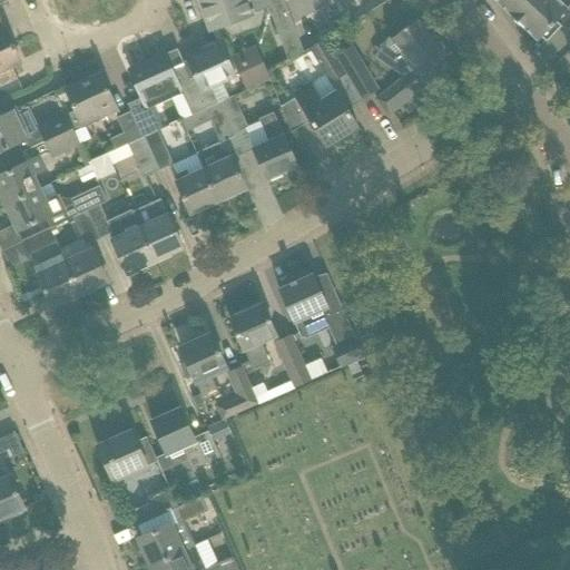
[(297,37),(283,0),(198,0),(210,30),(231,22),(267,9),(278,37),(288,61),(303,51),(297,37)]
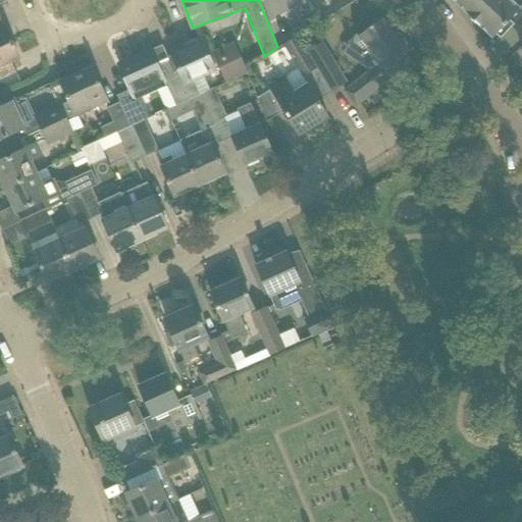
[(520,7),(521,5),(521,0),(451,0),(470,17),(491,38),(497,34),(501,38),(514,24),(509,20),(520,8),(520,7)]
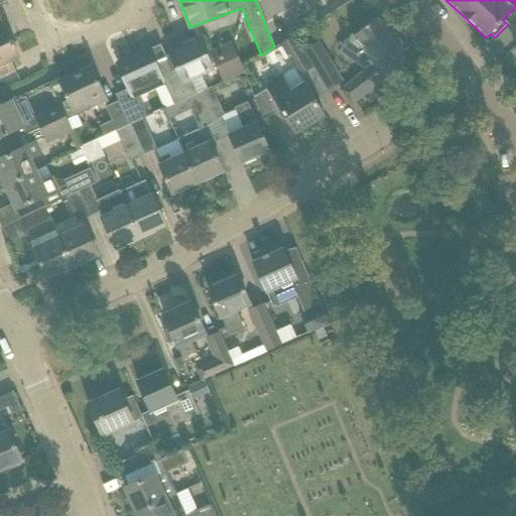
[(387,77),(406,60),(400,52),(406,47),(380,15),(353,36),(375,62),(357,78),(341,90),(352,105),(364,95),(376,85),(387,77)]
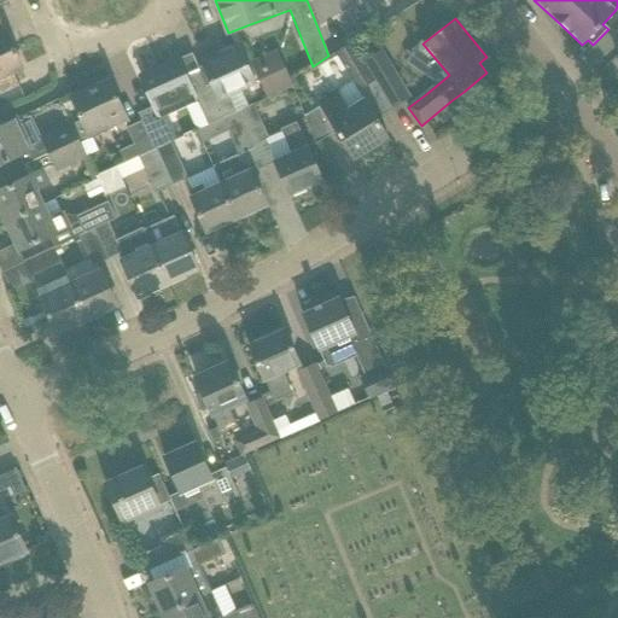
[(0,76),(21,68),(5,33),(0,34),(0,76)]
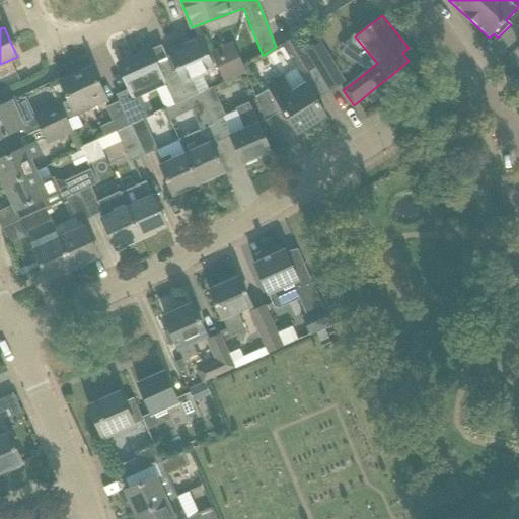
[(281,45),(296,69),(300,75),(314,67),(304,51),(295,35),(281,45)]
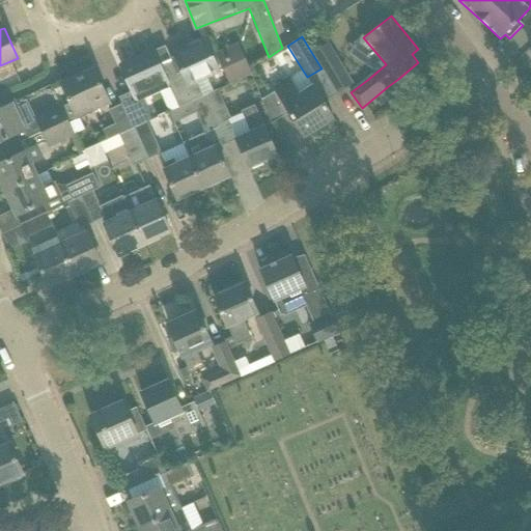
[(218,72),(213,59),(204,40),(187,49),(185,45),(176,49),(178,53),(174,54),(176,59),(161,66),(170,85),(179,107),(201,96),(195,82),(218,72)]
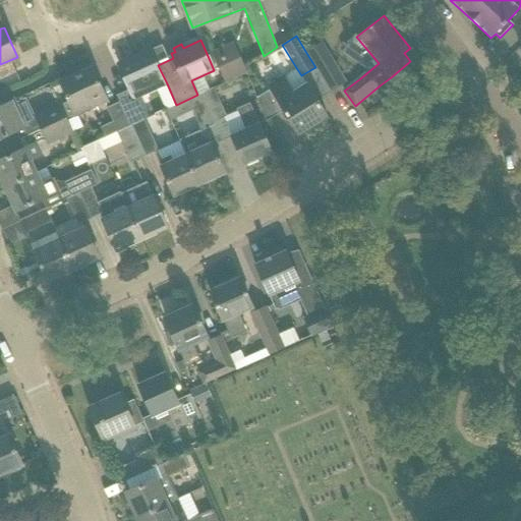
[(246,72),(232,42),(210,52),(224,83),(246,72)]
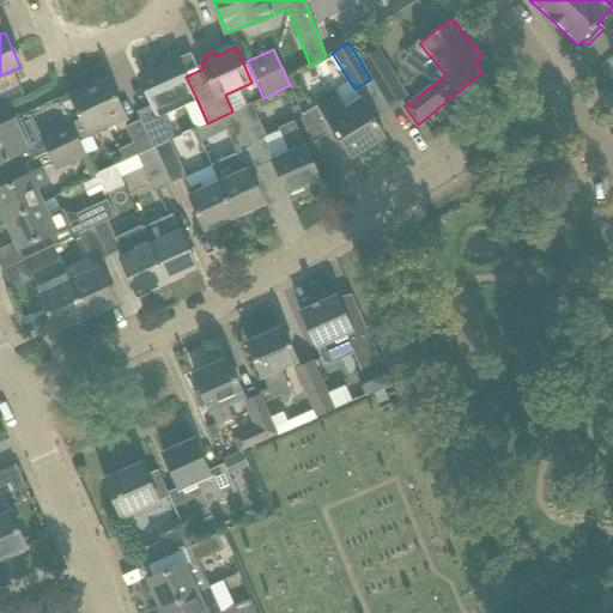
[(378,49),(359,60),(371,79),(388,108),(407,96),(378,49)]
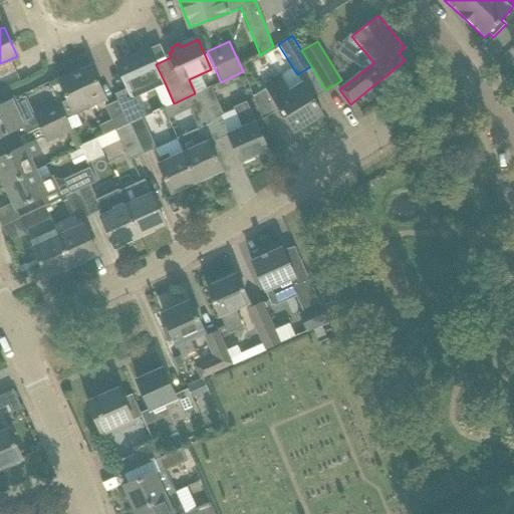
[(142,118),(132,96),(162,82),(148,49),(116,63),(127,88),(114,94),(117,100),(129,124),(130,123),(142,118)]
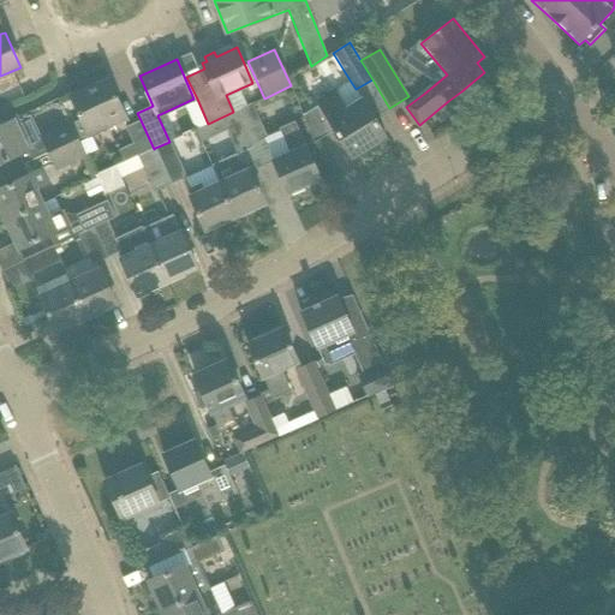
[(97,125),(101,132),(126,120),(108,81),(71,97),(87,130),(97,125)]
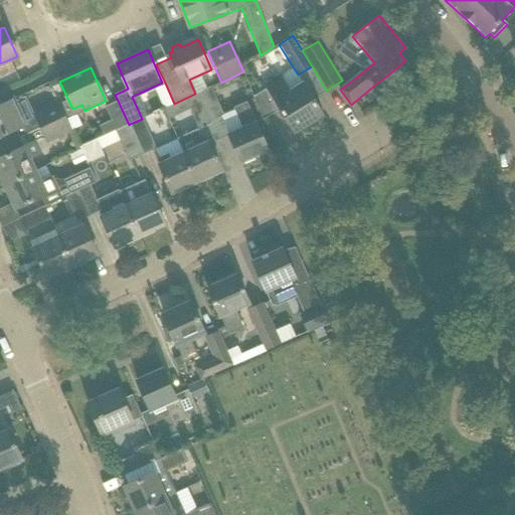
[(323,116),(313,99),(304,82),(303,83),(302,81),(290,90),(281,75),(280,76),(266,86),(268,89),(253,97),(263,120),(280,109),(295,133),(323,116)]
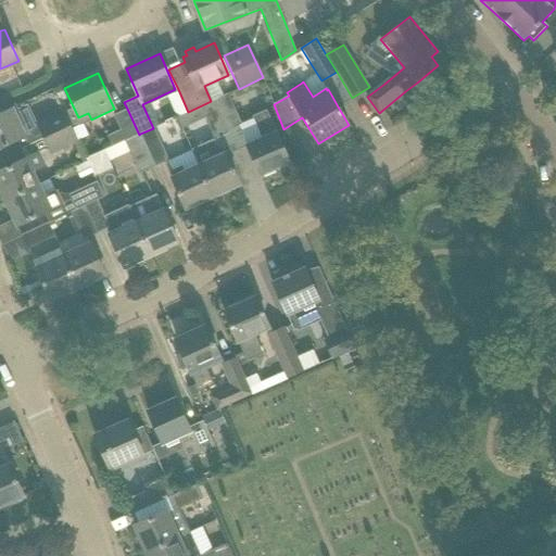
[(405,91),(392,102),(399,111),(412,100),(405,91)]
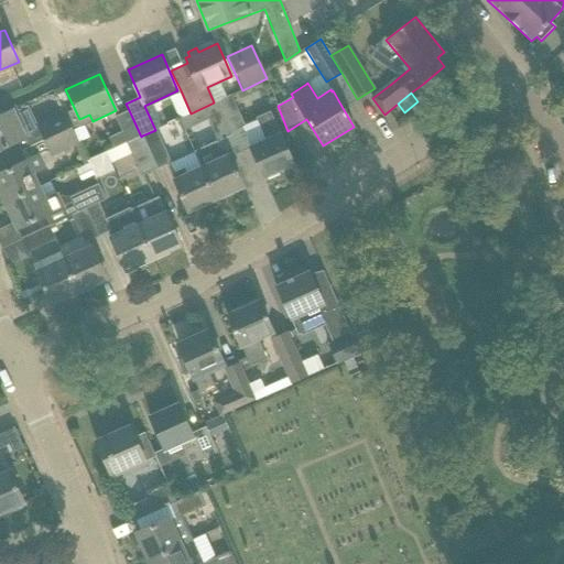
[(216,104),(229,134),(242,129),(255,156),(262,176),(293,163),(271,112),(257,118),(257,120),(245,125),(231,94),(215,101),(216,104)]
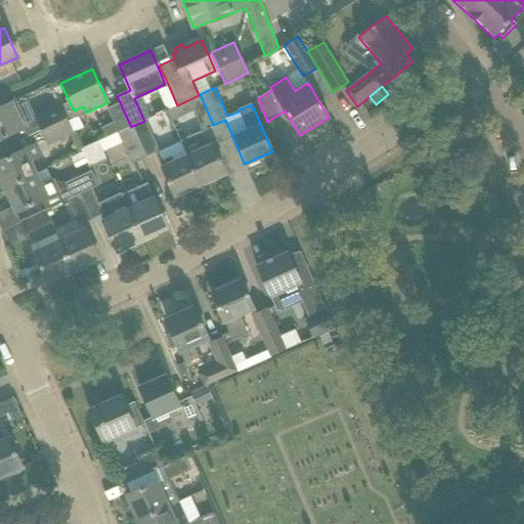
[(202,129),(213,125),(201,96),(189,101),(202,129)]
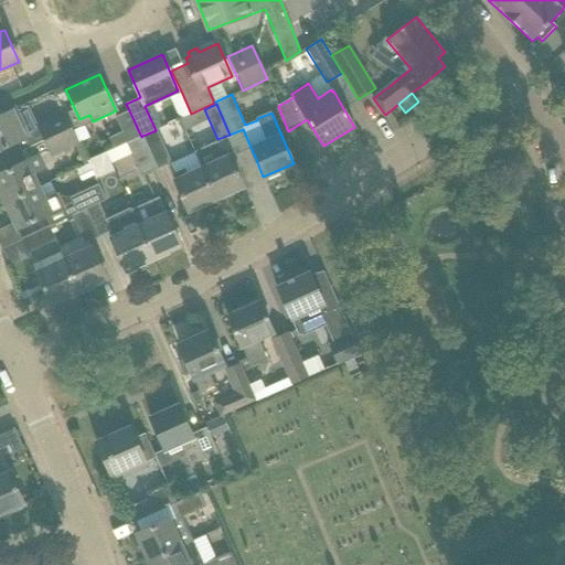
[(0,115),(0,149),(14,142),(28,137),(20,120),(14,108),(0,115)]
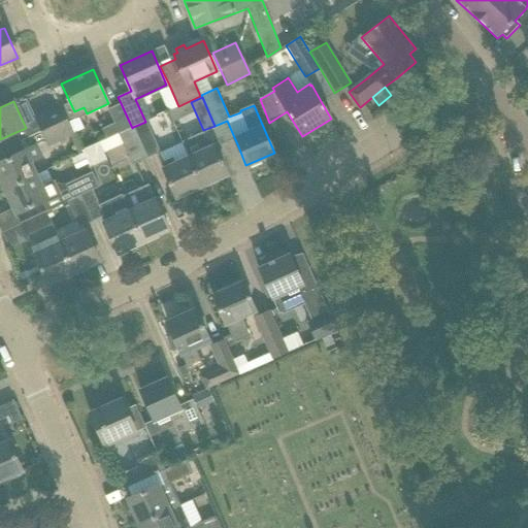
[(132,128),(121,103),(107,109),(113,123),(116,128),(119,134),(132,128)]
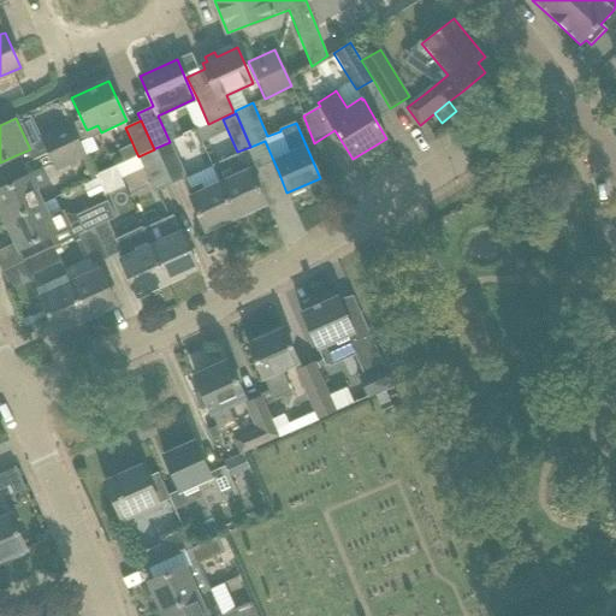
[(41,140),(47,154),(77,140),(72,125),(41,140)]
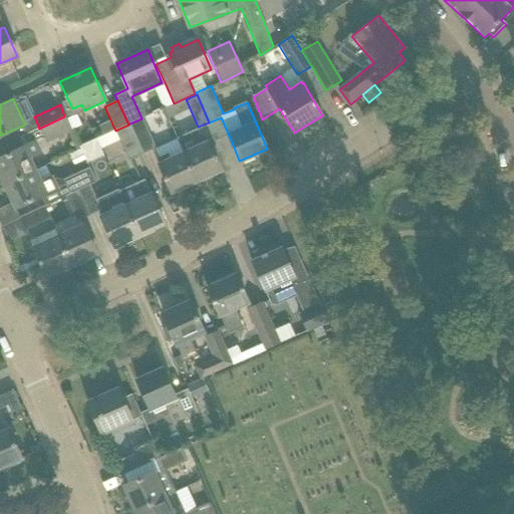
[(64,116),(39,129),(46,142),(71,130),(64,116)]
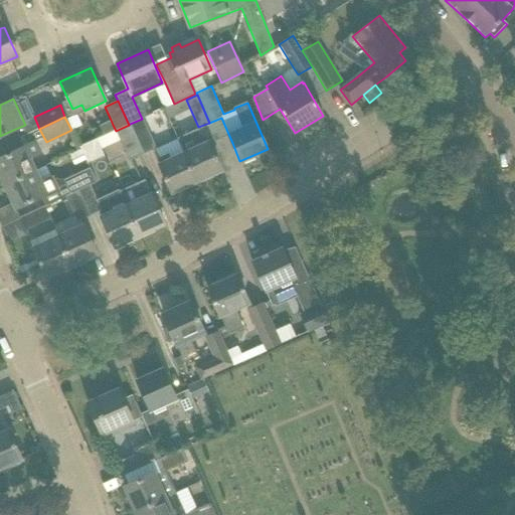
[(156,148),(143,119),(142,119),(130,124),(143,154),(156,148)]
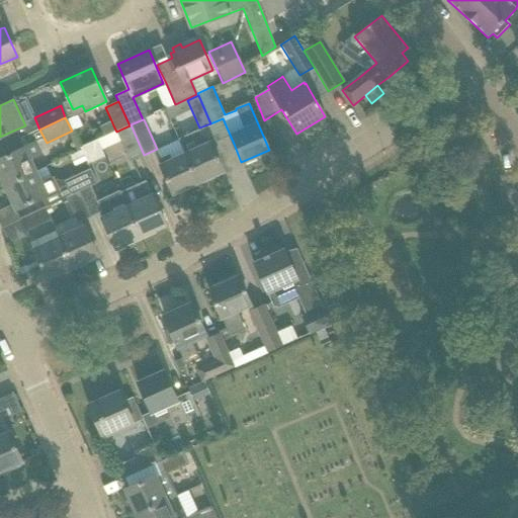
[(111,120),(99,125),(104,137),(116,132),(113,125),(111,120)]
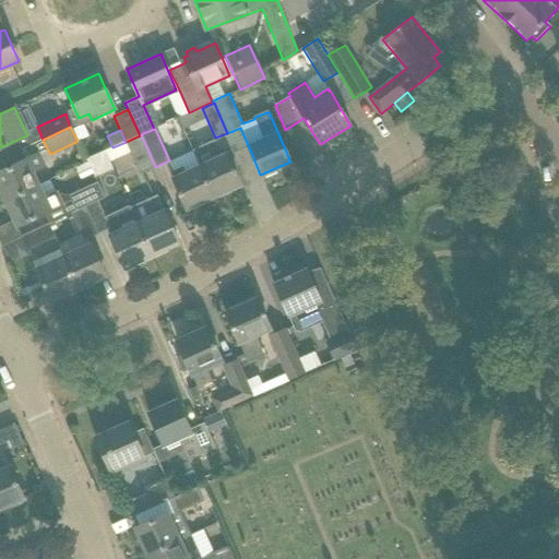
[(141,134),(140,135),(126,142),(140,175),(155,167),(141,134)]
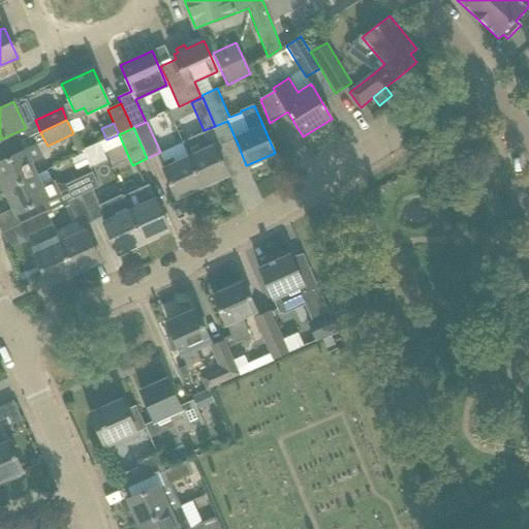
[(182,143),(188,158),(189,157),(201,185),(216,179),(217,180),(228,175),(213,141),(209,143),(205,133),(182,143)]
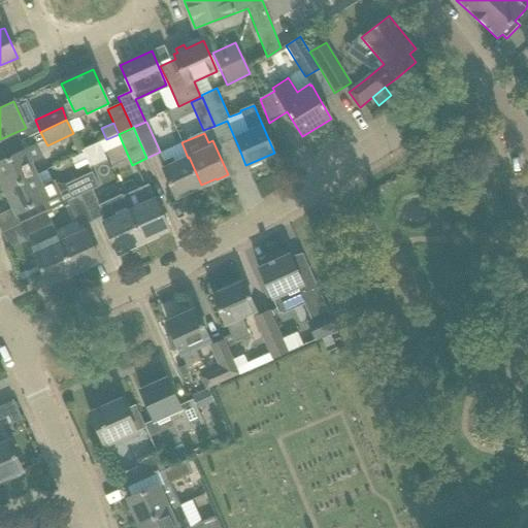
[(104,156),(98,141),(80,150),(88,164),(104,156)]
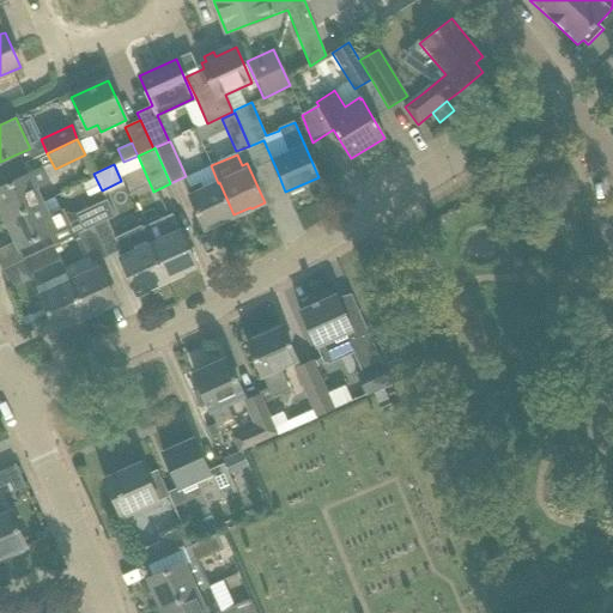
[(0,188),(0,208),(5,220),(41,204),(35,188),(48,182),(41,169),(0,188)]
